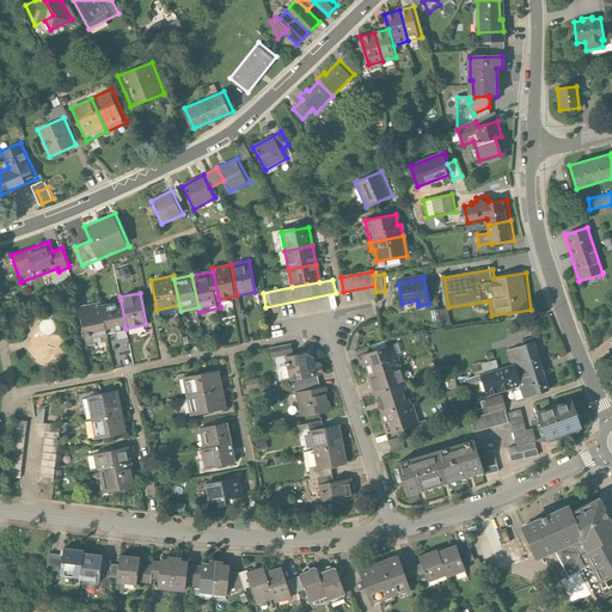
[(126,329),(121,300),(103,304),(108,331),(126,329)]
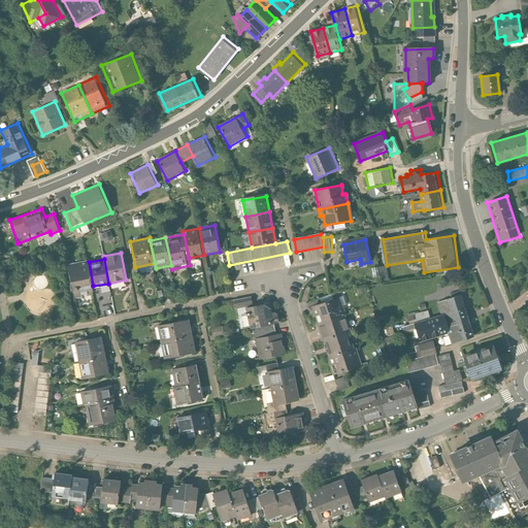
[(93,286),(89,262),(89,260),(68,263),(75,300),(95,296),(93,286)]
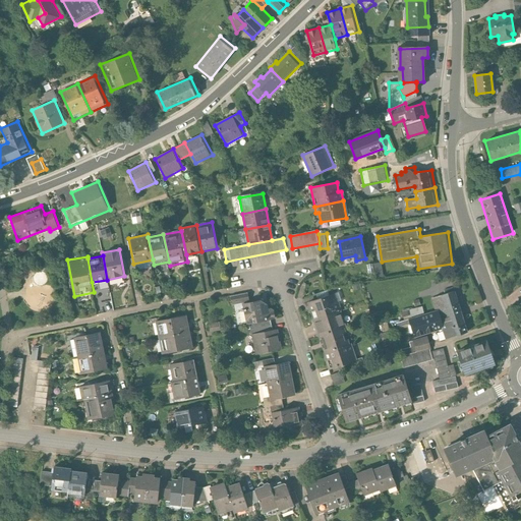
[(432,298),(436,311),(444,330),(447,339),(470,332),(458,290),(432,298)]
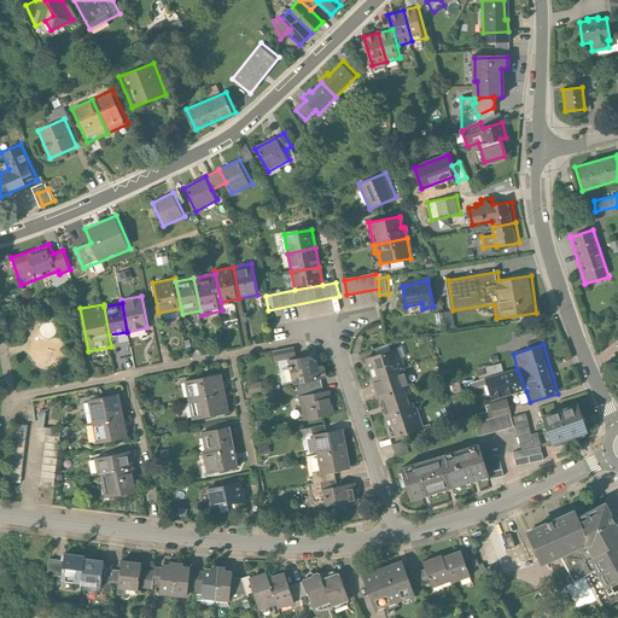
[(366,359),(372,379),(408,368),(402,348),(390,351),(366,359)]
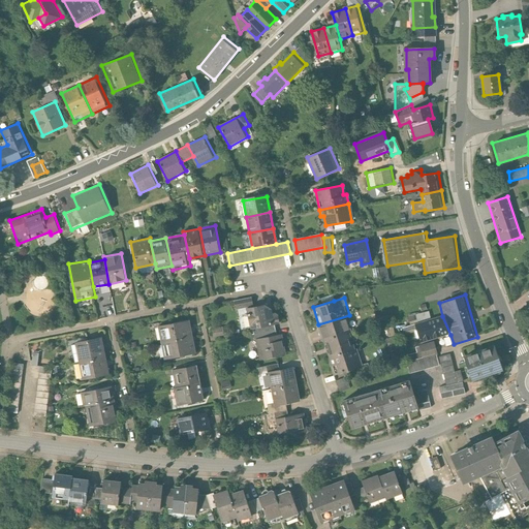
[(251,308),(253,307),(251,299),(234,302),(236,310),(251,308)]
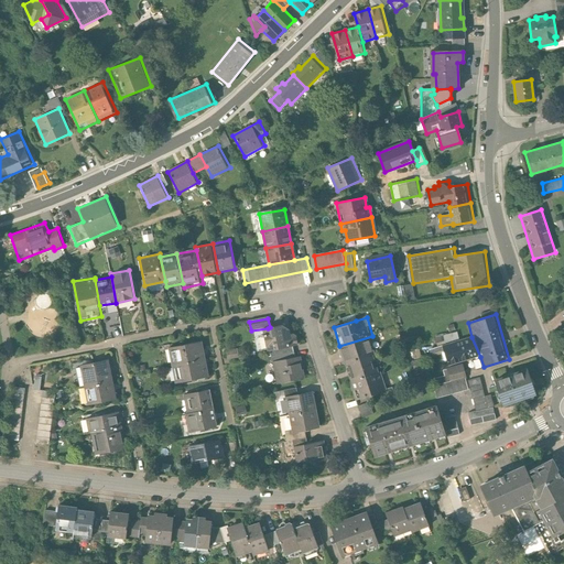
[(270,327),(268,328),(269,334),(264,335),(268,351),(272,351),(272,357),(295,353),(294,347),(300,346),(297,336),(294,334),(291,335),(291,331),(284,325),(270,327)]
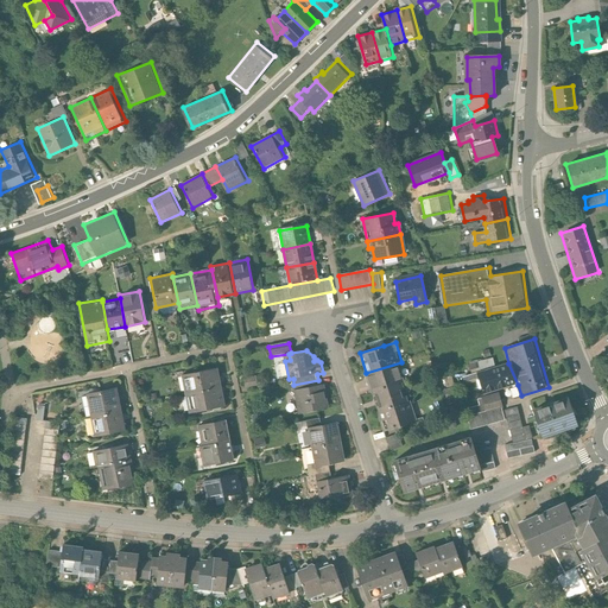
[(366,373),(372,393),(407,382),(401,362),(366,373)]
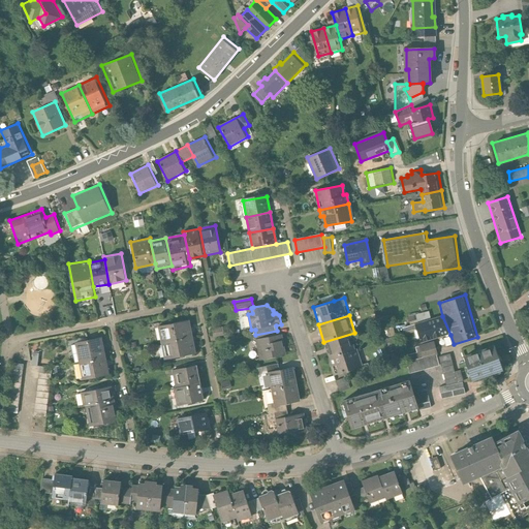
[(434,340),(450,335),(442,316),(415,324),(422,343),(434,340)]
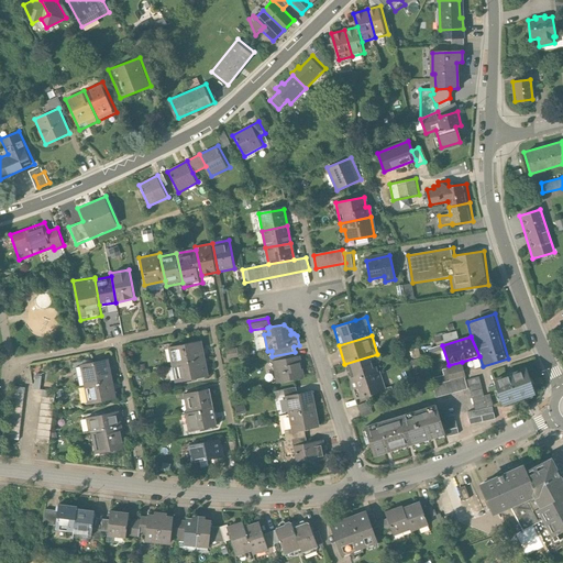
[(170,348),(174,364),(201,360),(199,343),(170,348)]
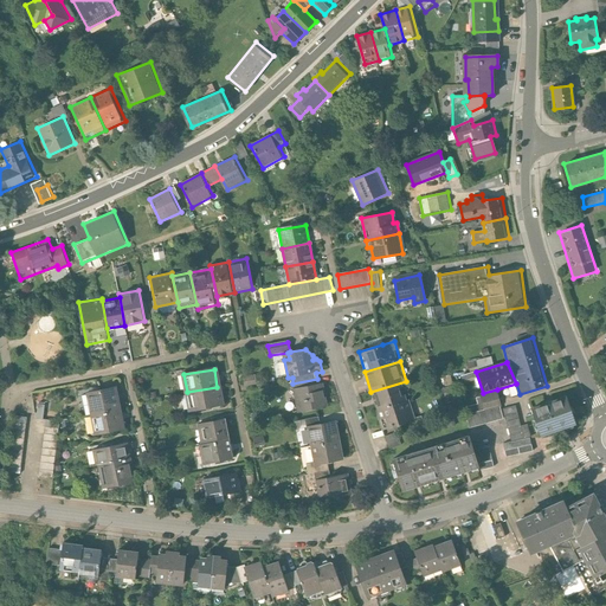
[(371,392),(376,412),(412,401),(406,381),(371,392)]
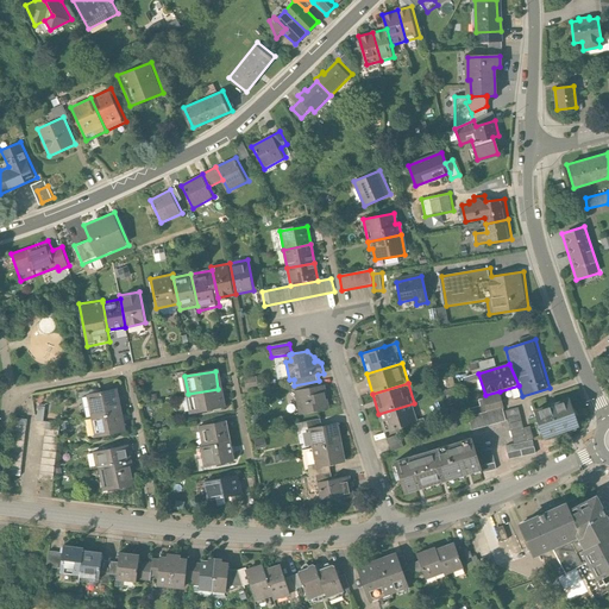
[(326,385),(295,391),(300,415),(330,409),(326,385)]
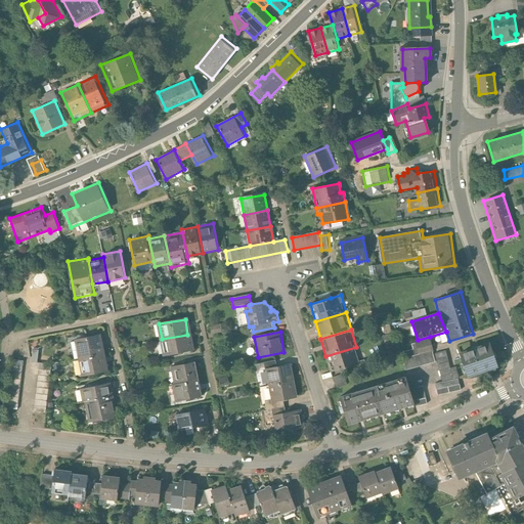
[(75,339),(78,358),(102,353),(98,335),(75,339)]
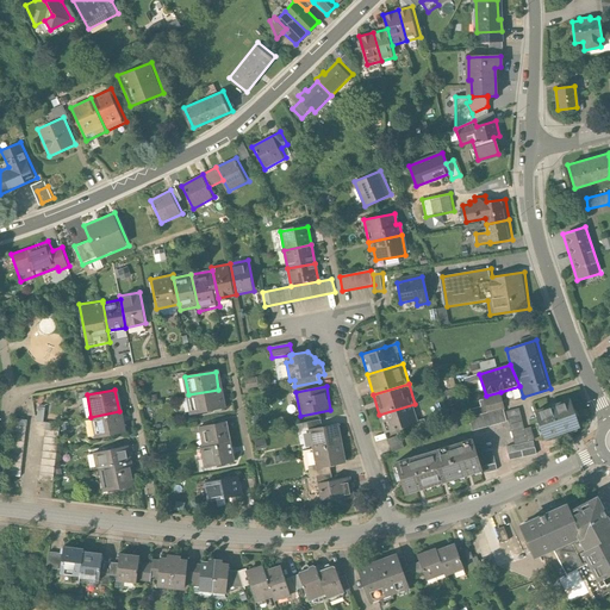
[(222,408),(218,390),(188,394),(192,414),(222,408)]
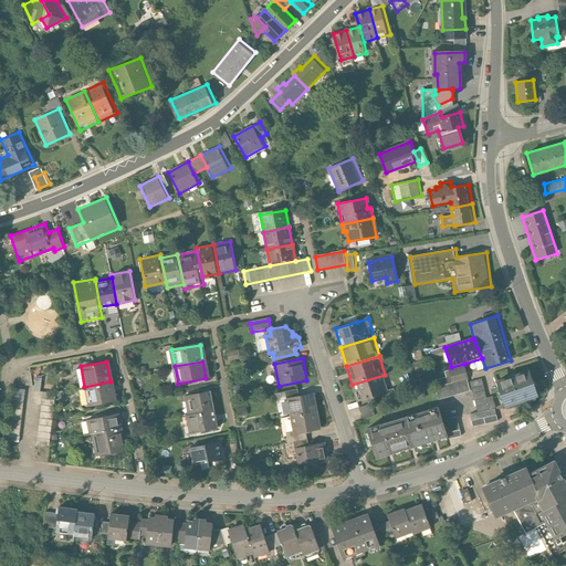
[(469,379),(464,364),(451,367),(448,368),(451,377),(452,384),(469,379)]
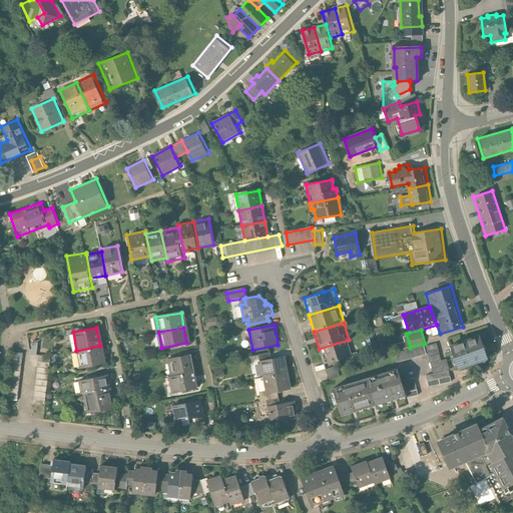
[(485,335),(453,346),(461,370),(493,359),(485,335)]
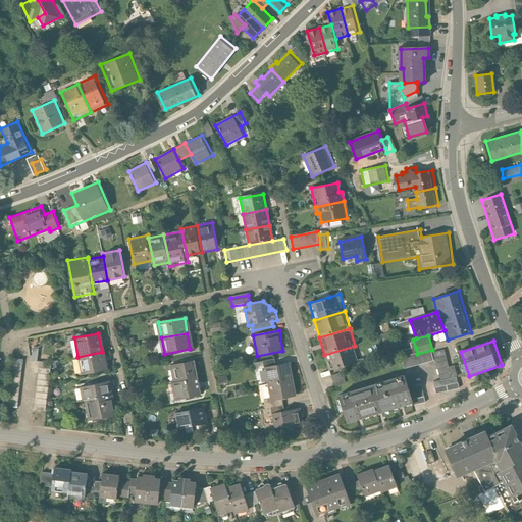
[(360,363),(355,346),(324,355),(329,372),(360,363)]
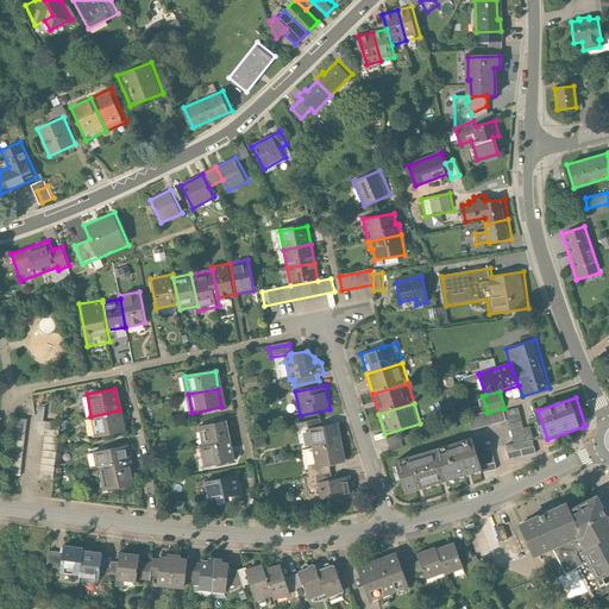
[(485,406),(468,410),(472,431),(507,420),(514,444),(506,446),(508,459),(535,453),(528,429),(521,431),(516,410),(506,413),(504,408),(487,413),(485,406)]
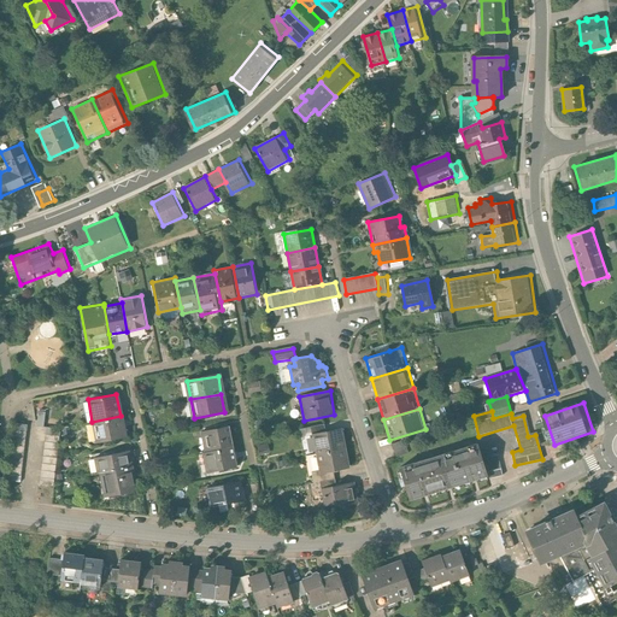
[(124,439),(121,416),(92,422),(97,444),(124,439)]
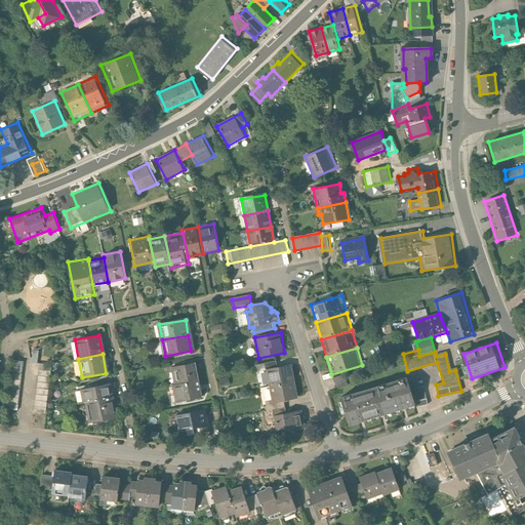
[(24,362),(11,360),(5,409),(18,410),(24,362)]
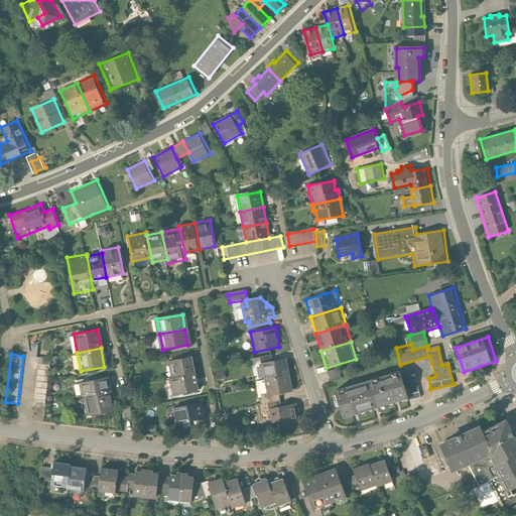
[(171,378),(194,374),(190,357),(167,362),(171,378)]
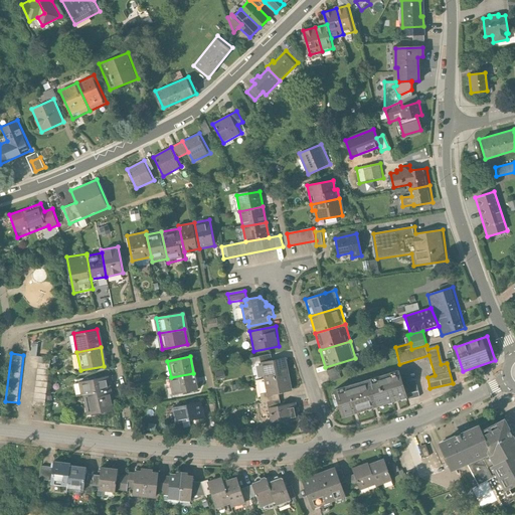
[(51,358),(38,357),(32,404),(45,406),(51,358)]
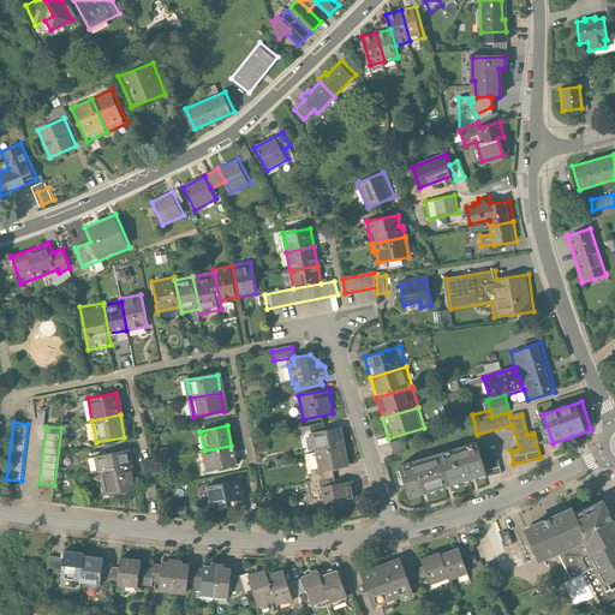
[(316,453),(347,447),(344,427),(323,430),(311,434),(316,453)]
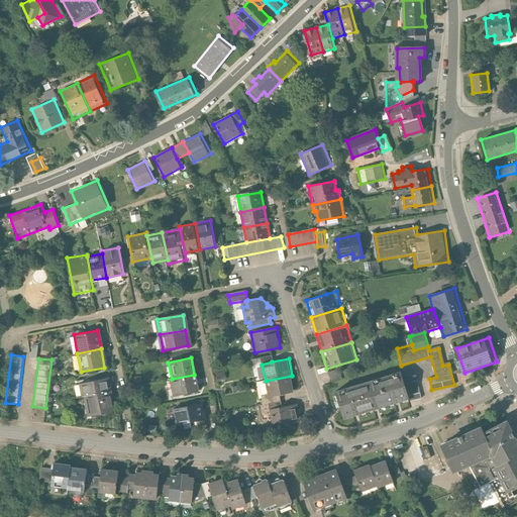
[(339,370),(328,373),(331,385),(342,382),(339,370)]
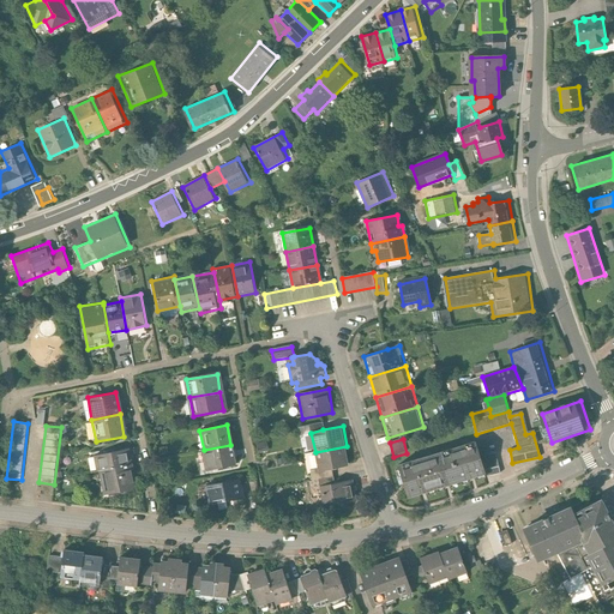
[(450,451),(459,482),(485,474),(476,443),(450,451)]
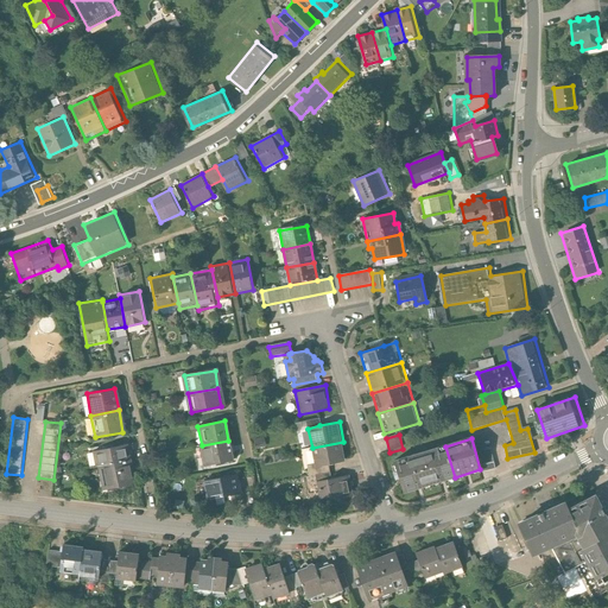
[(228,441),(202,445),(206,466),(233,460),(228,441)]
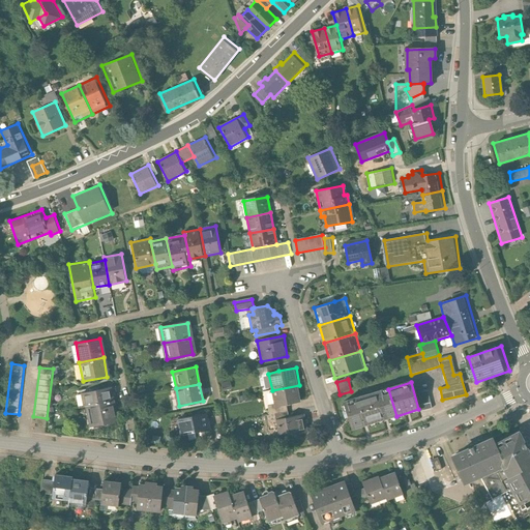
[(299,385),(272,390),(274,406),(275,408),(286,406),(303,403),(299,385)]
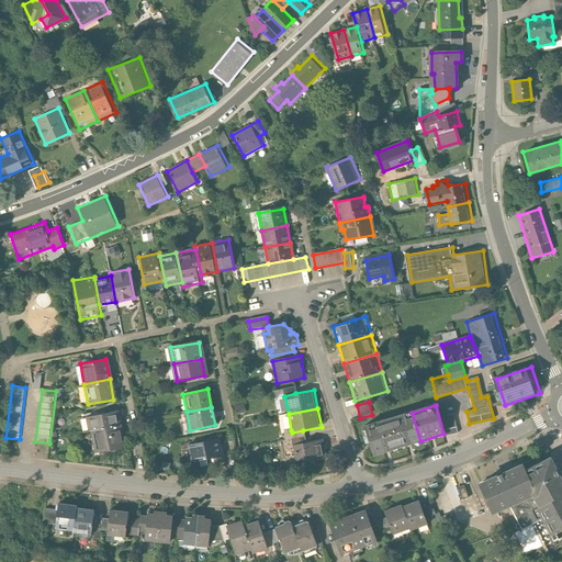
[(388,419),(396,448),(420,441),(412,413),(388,419)]
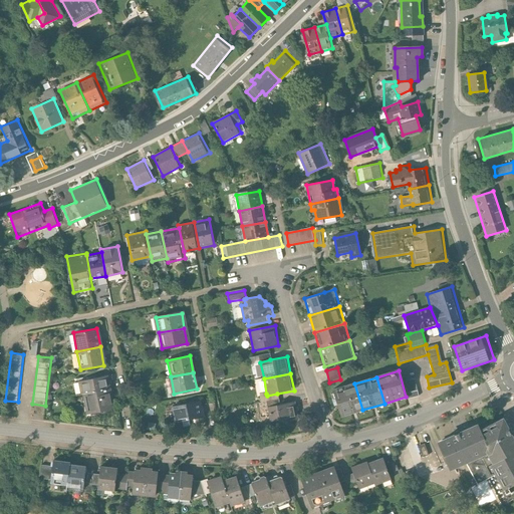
[(83,383),(86,399),(107,395),(103,378),(83,383)]
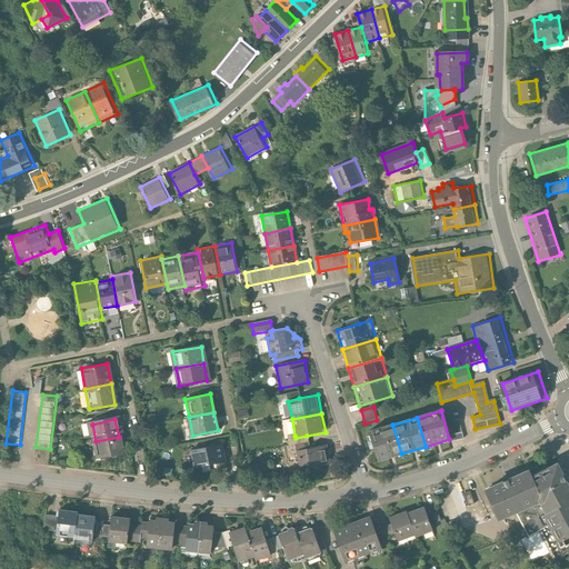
[(447,422),(451,441),(463,439),(459,420),(447,422)]
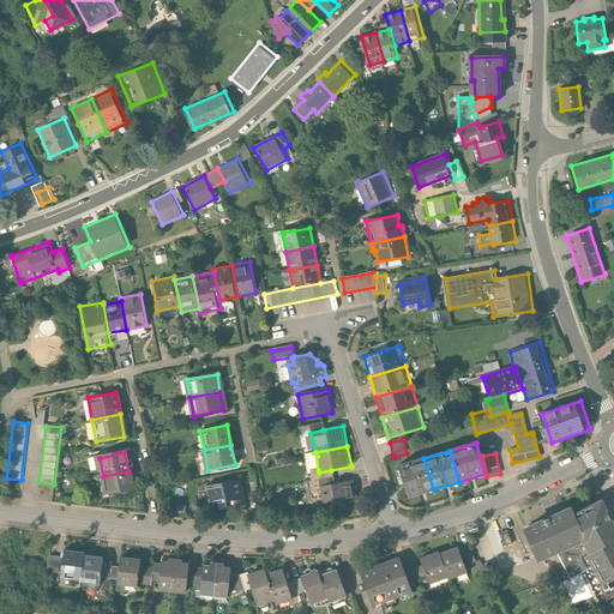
[(433,489),(423,458),(398,467),(407,498),(433,489)]
